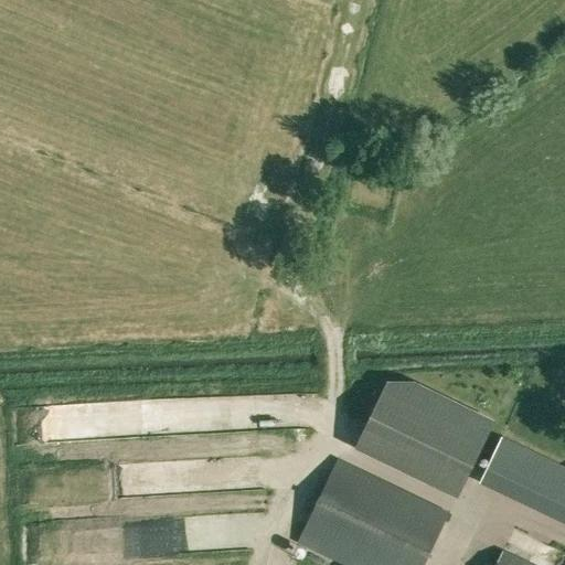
[(354,445),(459,496),(479,456),(497,420),(415,381),(386,381),(374,405),(354,445)]
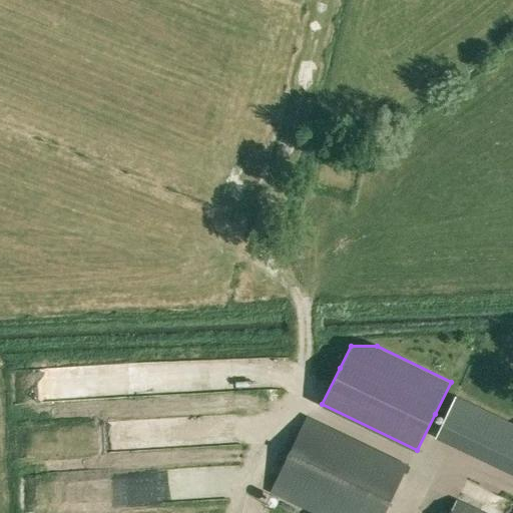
[(499,463),(512,469),(512,425),(454,397),(435,439),(496,468),(499,463)]
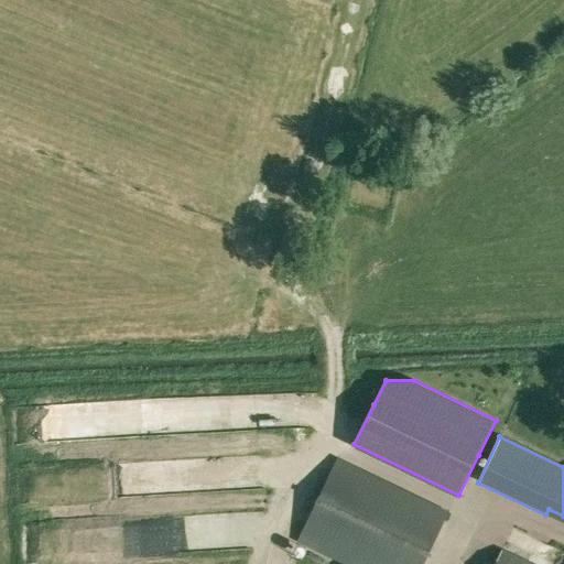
[(296,542),(342,563),(423,563),(448,512),(338,459),(296,542)]
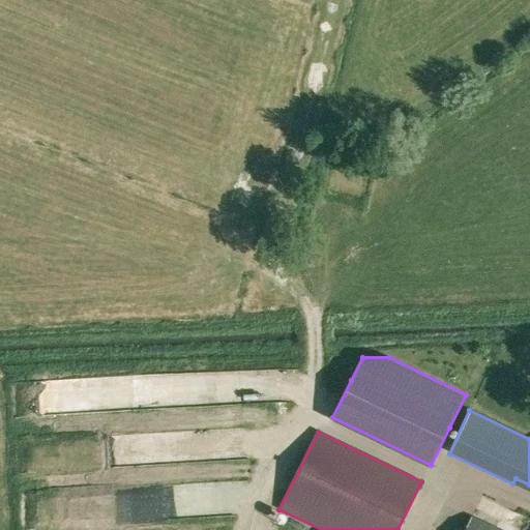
[(467,529),(497,529),(473,519),(467,529)]
